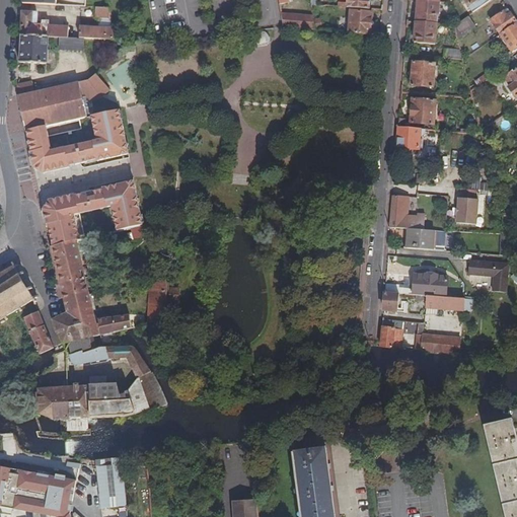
[(436,14),(437,0),(415,0),(414,19),(434,21),(435,14),(436,14)]
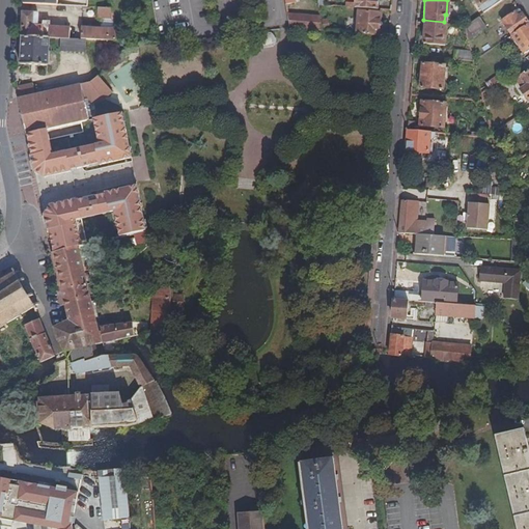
[(474,0),(481,10),(496,0),(474,0)]
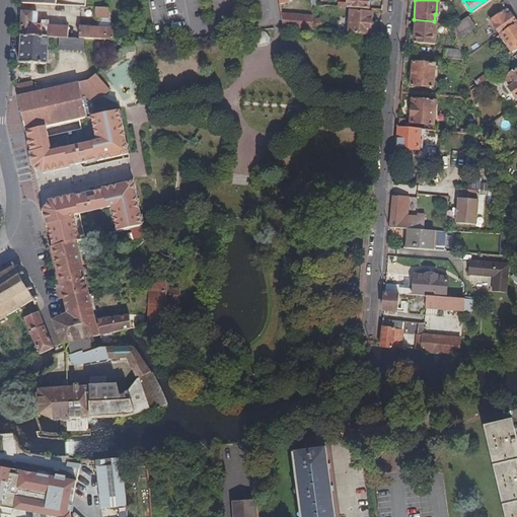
[(109,17),(107,7),(95,7),(94,16),(109,17)]
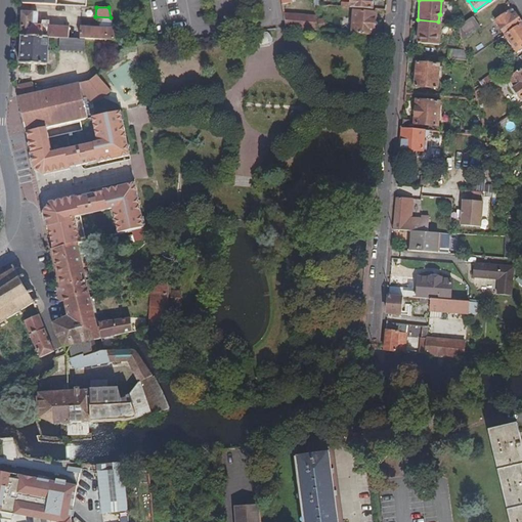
[(494,18),(504,32),(520,20),(511,7),(494,18)]
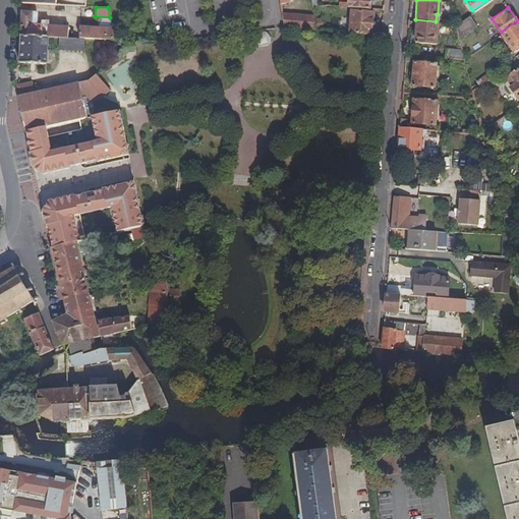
[(351,8),(349,31),(369,33),(371,10),(351,8)]
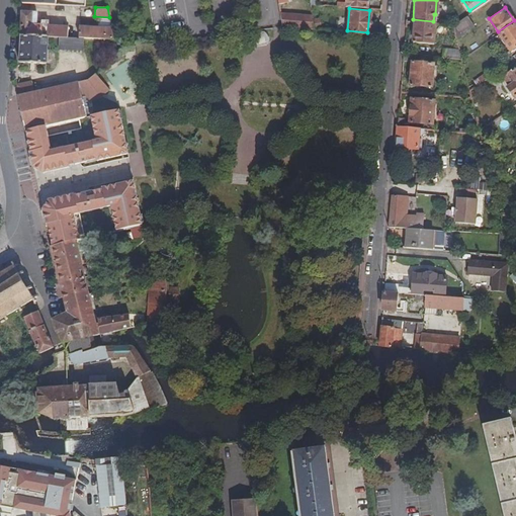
[(281,24),(312,27),(311,22),(311,19),(310,12),(278,9),(281,24)]
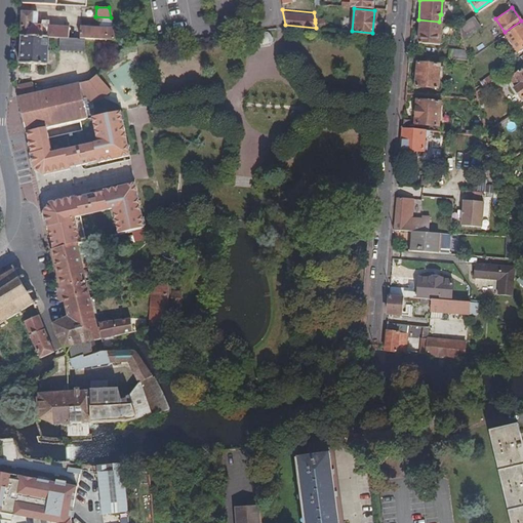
[(21,18),(19,34),(47,36),(57,36),(68,37),(68,26),(48,25),(48,19),(36,18),(37,11),(21,10),(21,18)]
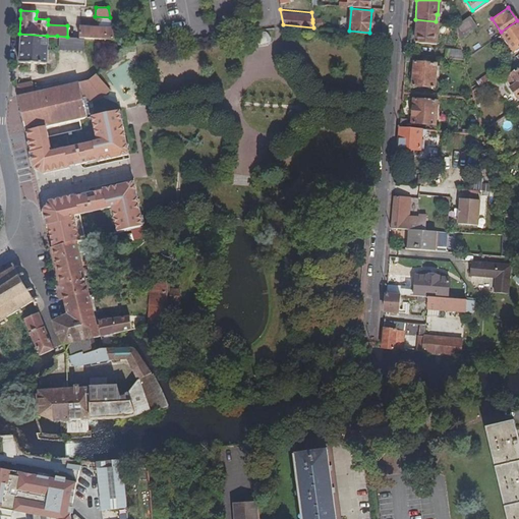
[(474,23),(467,13),(456,21),(453,23),(457,37),(474,23)]
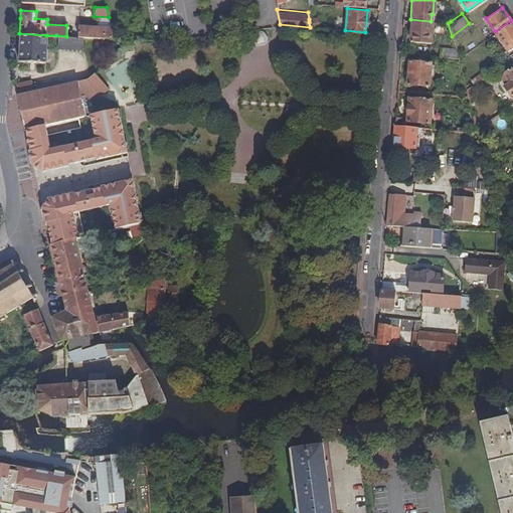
[(430,42),(431,21),(410,19),(408,40),(430,42)]
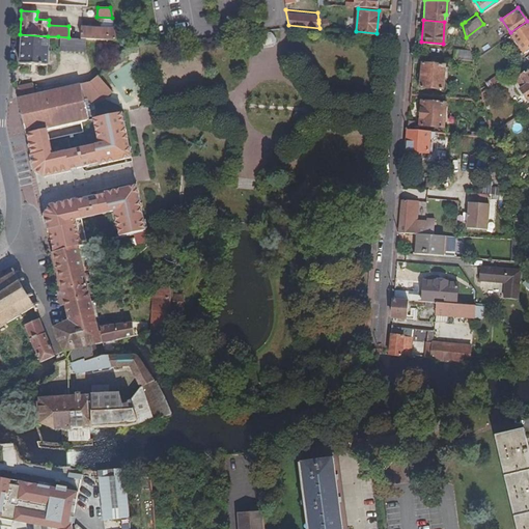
[(522,50),(528,45),(528,24),(527,21),(510,32),(522,50)]
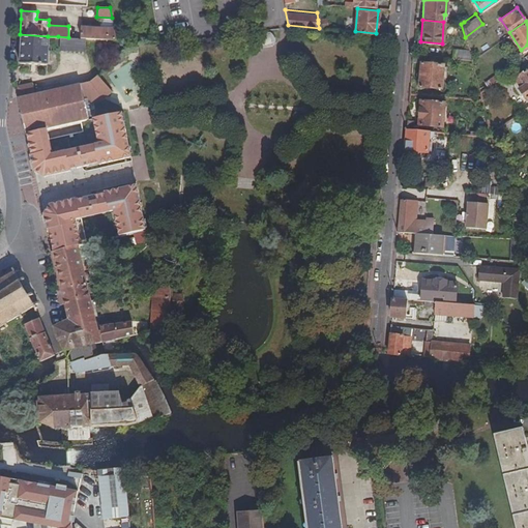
[(84,38),(116,40),(114,28),(82,26),(81,38),(84,38)]
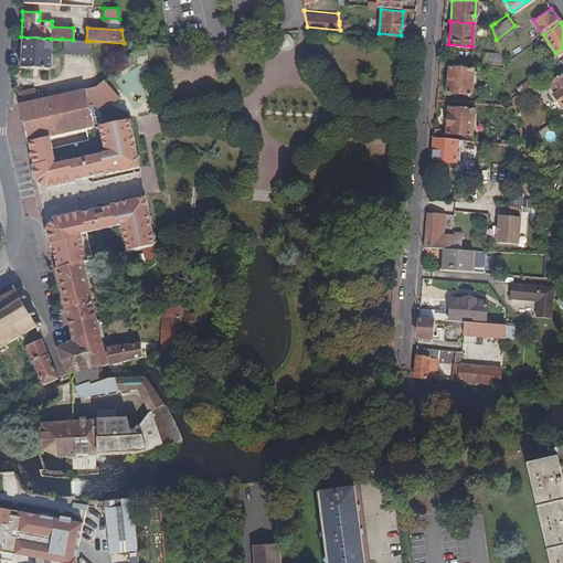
[(289,33),(269,35),(267,38),(268,43),(267,43),(268,44),(271,46),(289,43),(291,42),(291,41),(291,40),(290,40),(290,34),(289,33)]
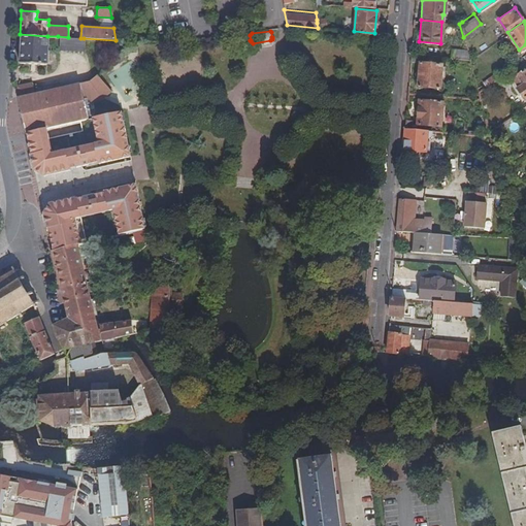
[(47,36),(20,34),(19,62),(45,63),(47,36)]
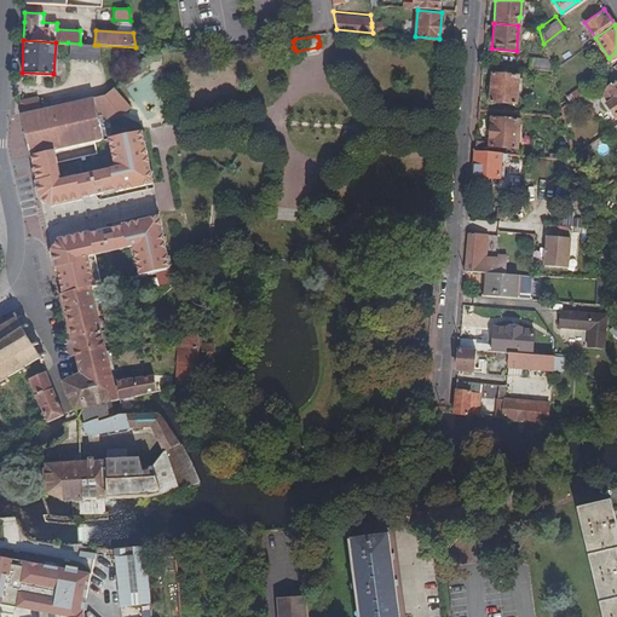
[(97,57),(98,45),(94,45),(80,44),(68,42),(68,56),(97,57)]
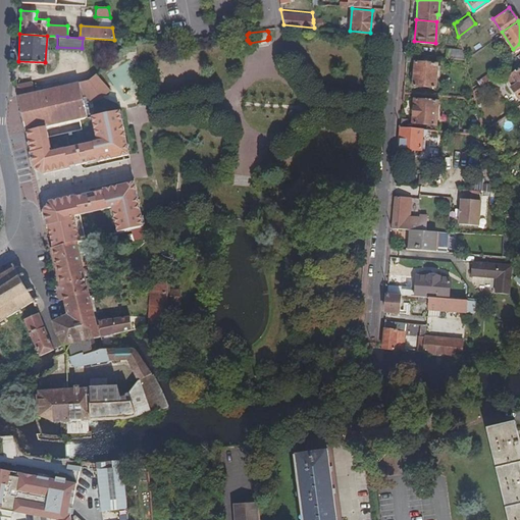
[(116,56),(128,46),(125,42),(112,52),(116,56)]
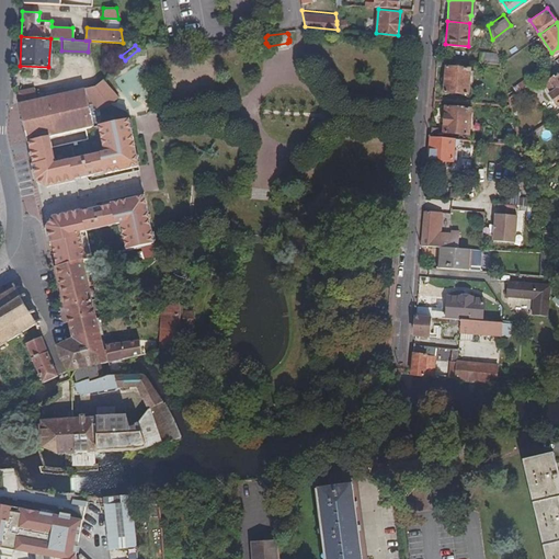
[(479,50),(478,59),(500,60),(497,52),(479,50)]
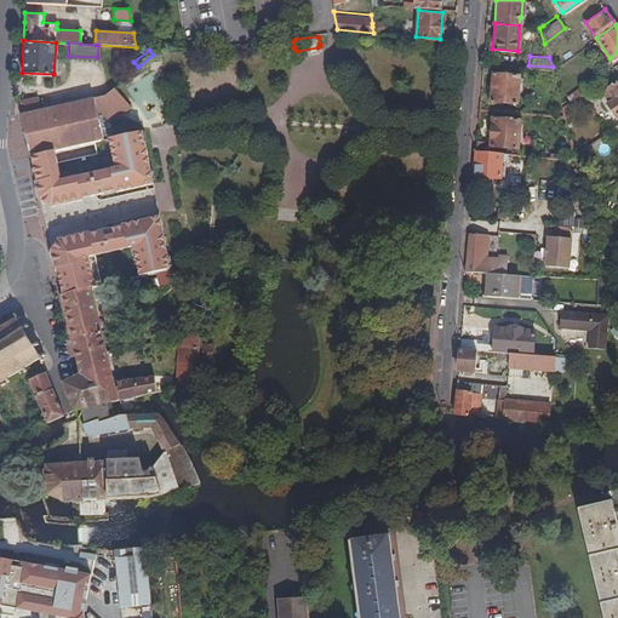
[(510,64),(481,62),(480,72),(491,72),(488,99),(516,102),(519,74),(509,73),(510,64)]
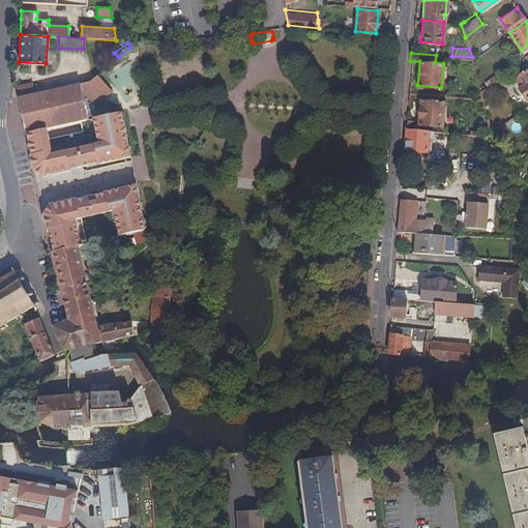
[(523,109),(527,106),(527,105),(527,67),(527,66),(512,77),(519,86),(517,87),(523,97),(518,101),(523,109)]
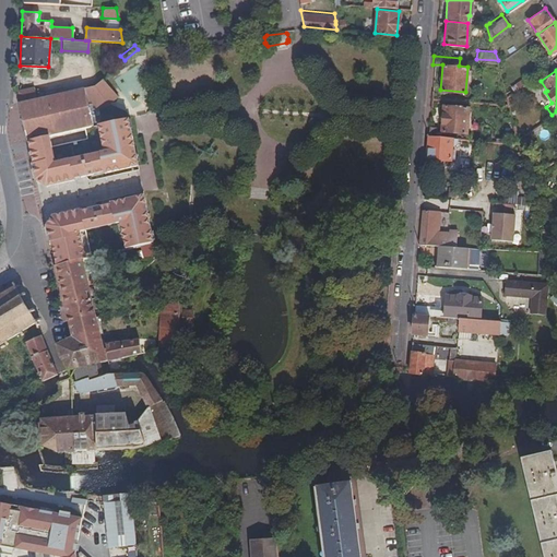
[(106,103),(117,95),(105,81),(104,76),(94,85),(59,93),(35,97),(18,102),(19,108),(25,139),(26,138),(47,133),(92,125),(89,107),(106,103)]
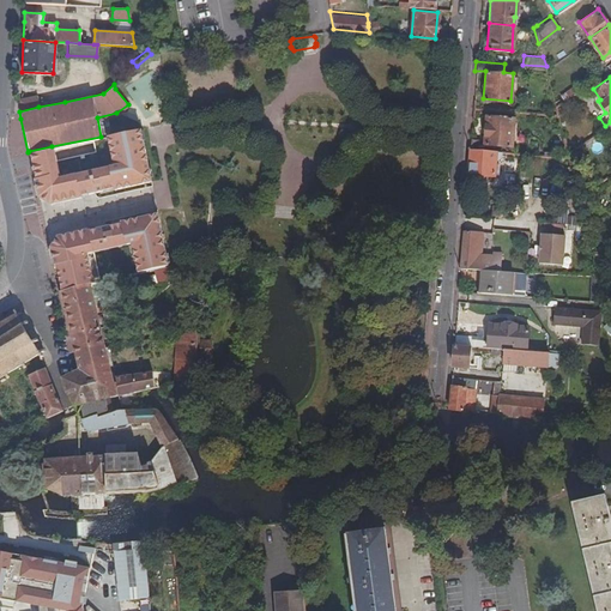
[(564,92),(568,96),(576,91),(573,86),(564,92)]
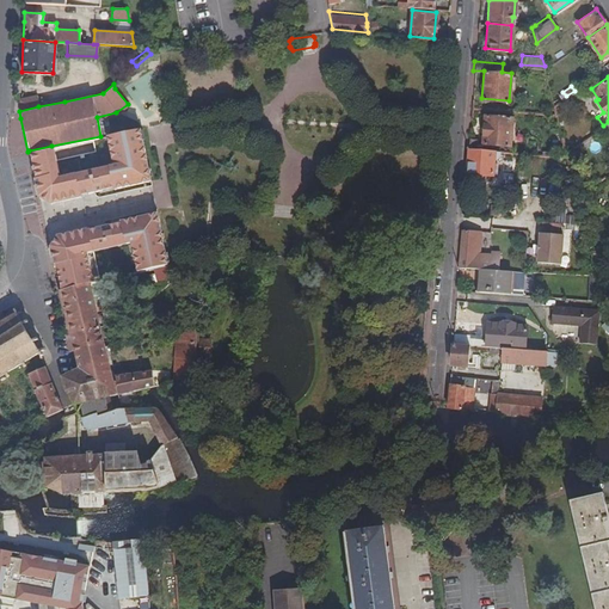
[(36,94),(20,98),(19,111),(38,106),(36,94)]
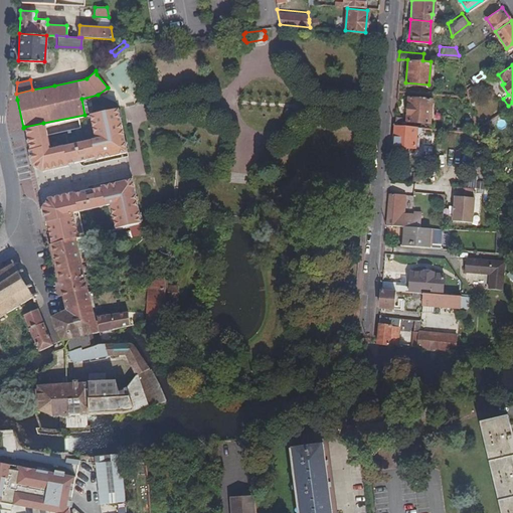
[(394,116),(393,124),(411,125),(411,121),(428,122),(430,98),(406,96),(404,116),(394,116)]
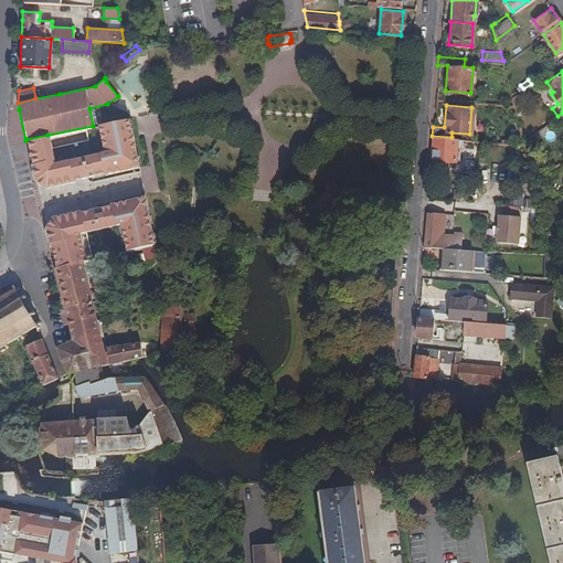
[(137,165),(126,118),(117,120),(97,125),(103,151),(98,152),(99,157),(68,163),(67,159),(52,162),(52,159),(53,158),(48,135),(27,139),(32,162),(31,163),(34,180),(44,187),(73,180),(72,179),(103,172),(103,173),(137,165)]
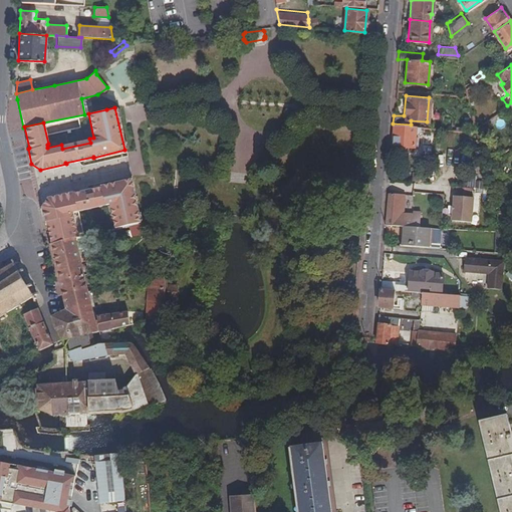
[(411,124),(393,123),(391,145),(413,147),(415,134),(417,134),(420,131),(420,125),(411,124)]
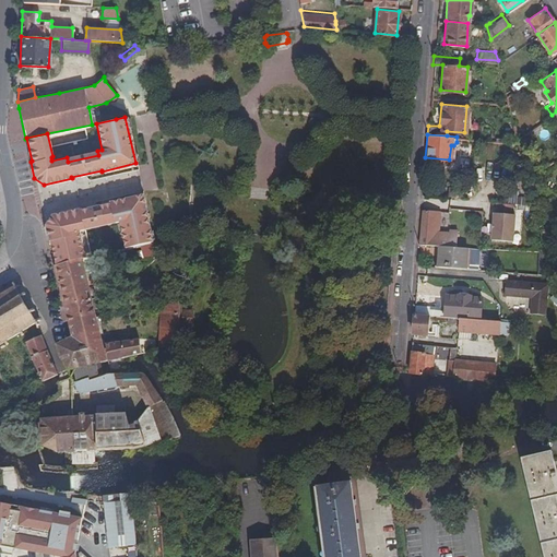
[(67,157),(68,162),(98,155),(97,151),(67,157)]
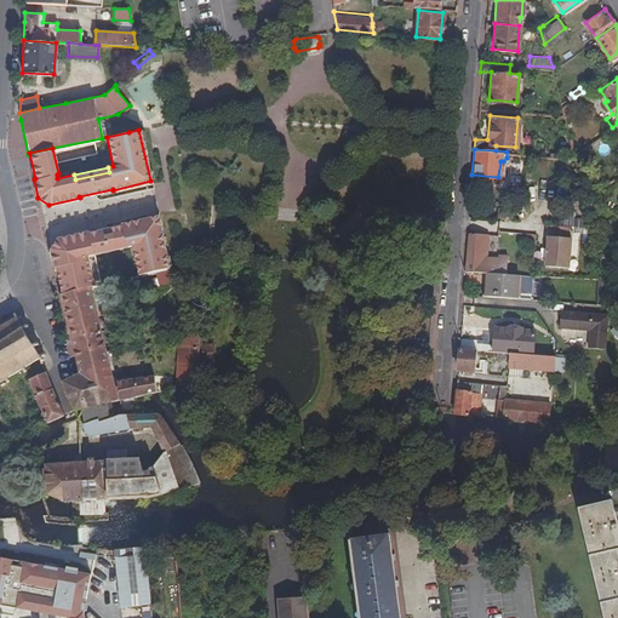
[(496,216),(511,217),(513,206),(497,205),(496,216)]
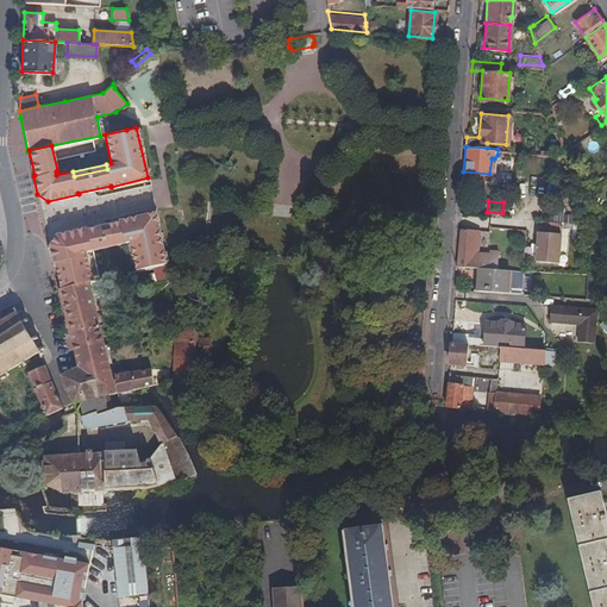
[(60,287),(87,280),(89,280),(98,277),(91,249),(89,244),(121,236),(123,241),(127,239),(135,269),(166,262),(154,210),(118,218),(118,219),(86,227),(86,225),(55,232),(48,244),(52,262),(54,261),(60,287)]
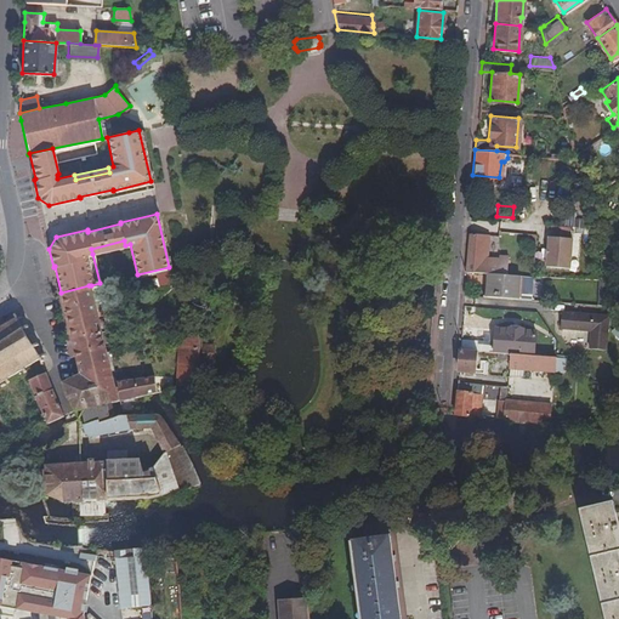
[(538,233),(535,232),(533,262),(557,265),(560,234),(556,234),(557,223),(539,222),(538,233)]
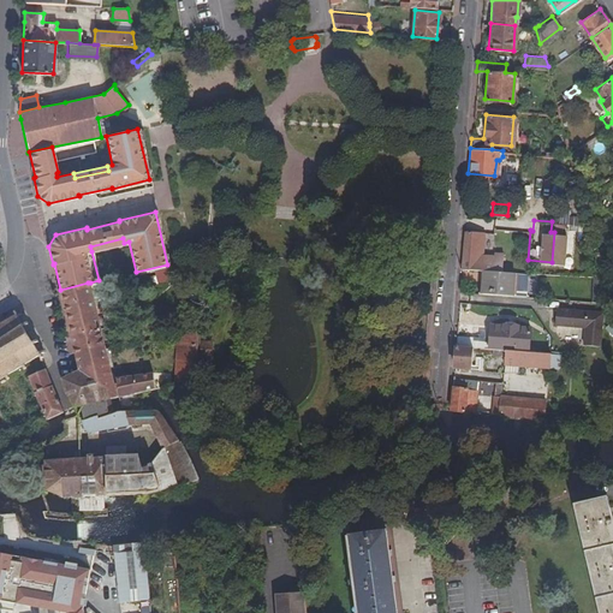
[(476,231),(463,230),(463,240),(460,267),(478,268),(482,268),(492,269),(494,269),(495,254),(487,253),(487,256),(475,255),(476,231)]
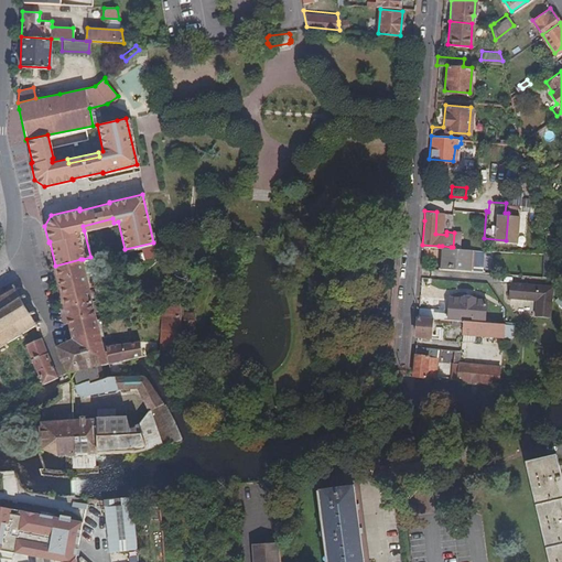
[(84,230),(114,223),(112,218),(83,226),(84,230)]
